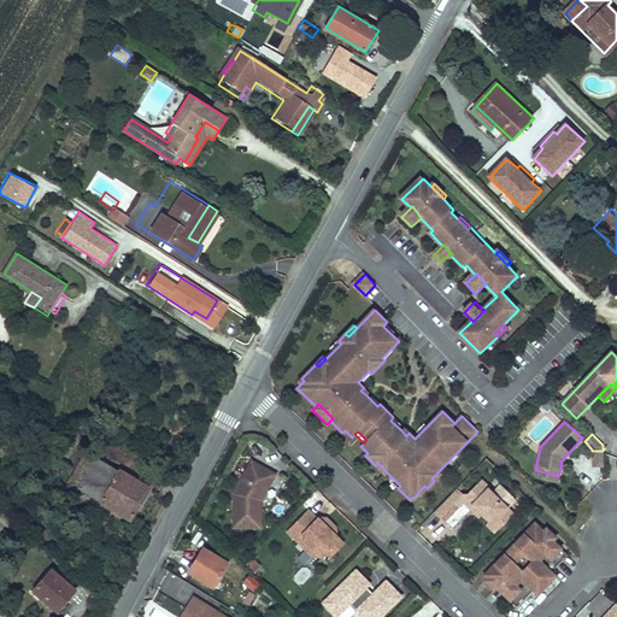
[(603,466),(603,451),(592,451),(593,466),(603,466)]
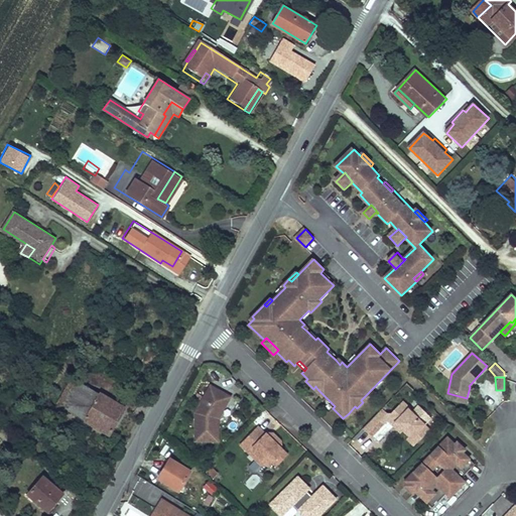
[(83,418),(99,390),(79,378),(62,406),(83,418)]
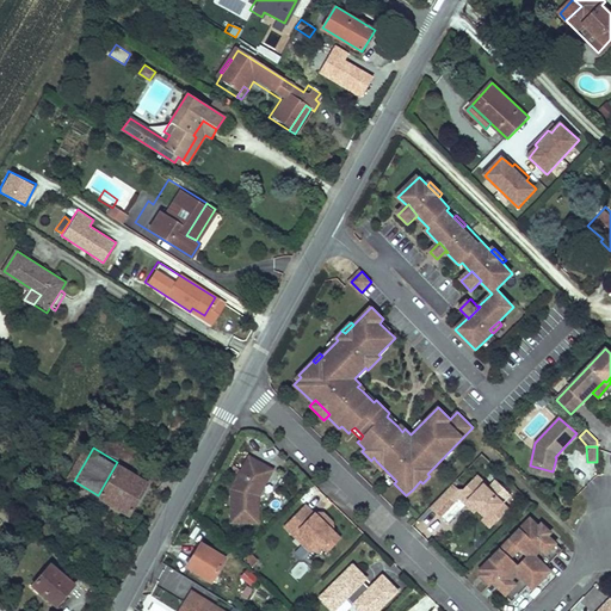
[(250,456),(232,488),(232,522),(258,522),(258,495),(272,469),(250,456)]
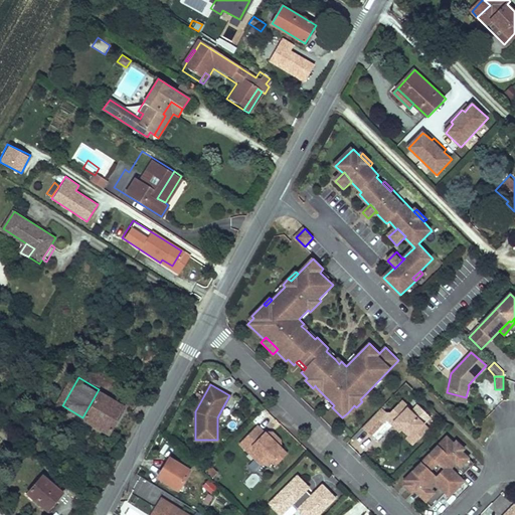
[(109,433),(125,404),(99,389),(82,417),(109,433)]
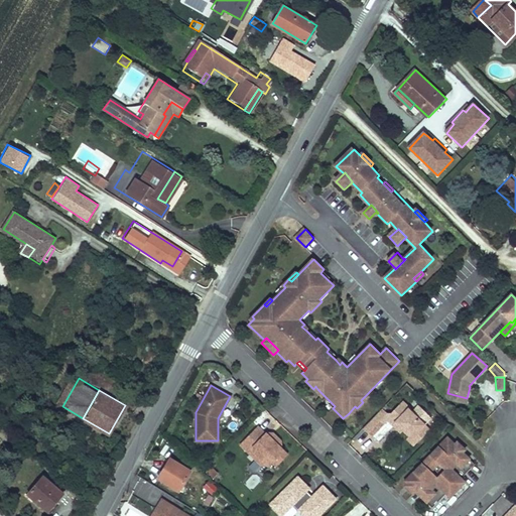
[(467,398),(447,393),(445,398),(448,401),(466,404),(467,398)]
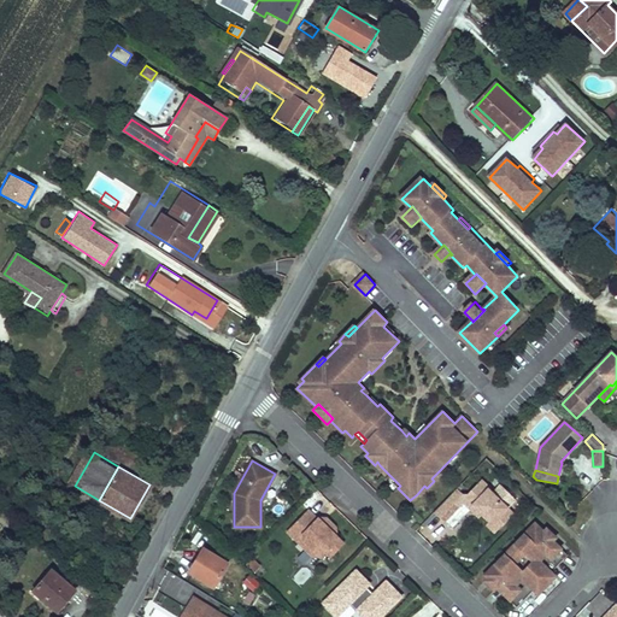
[(491,489),(482,481),(466,498),(466,499),(483,515),(489,522),(492,524),(497,519),(501,524),(512,513),(488,491),(491,489)]
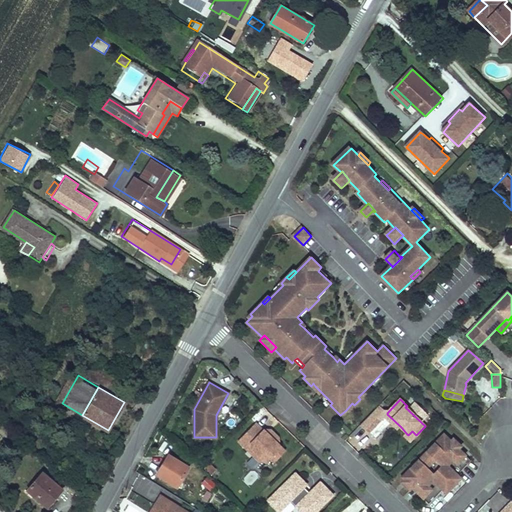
[(348,412),(354,405),(352,403),(346,410),(348,412)]
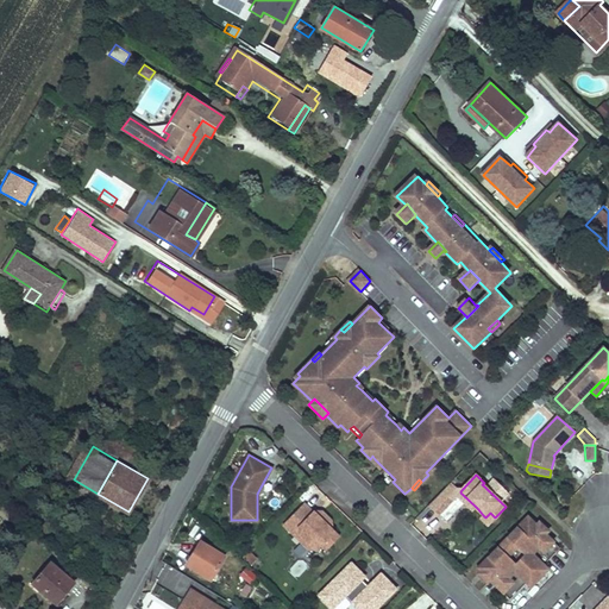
[(460,491),(452,482),(443,491),(452,501),(458,495),(473,512),(477,508),(460,493),(460,491)]
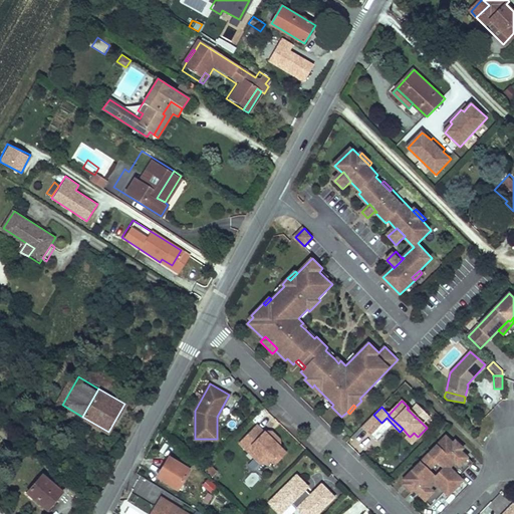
[(381,423),(373,415),(362,427),(370,434),(381,423)]
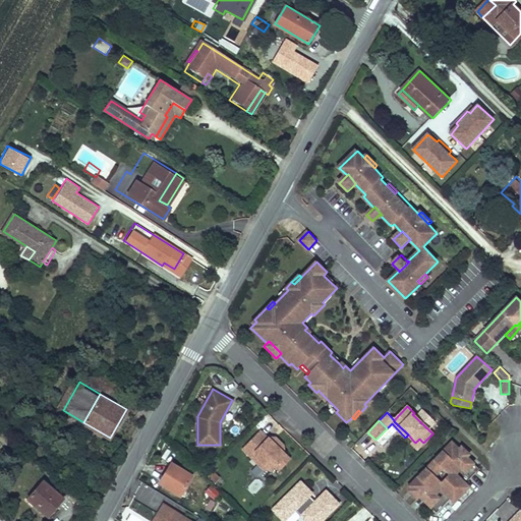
[(268,437),(261,429),(242,448),(252,457),(255,454),(268,466),(272,469),(275,465),(278,462),(283,466),(290,458),(280,448),(283,444),(275,437),(273,439),(273,440),(272,441),(268,437)]
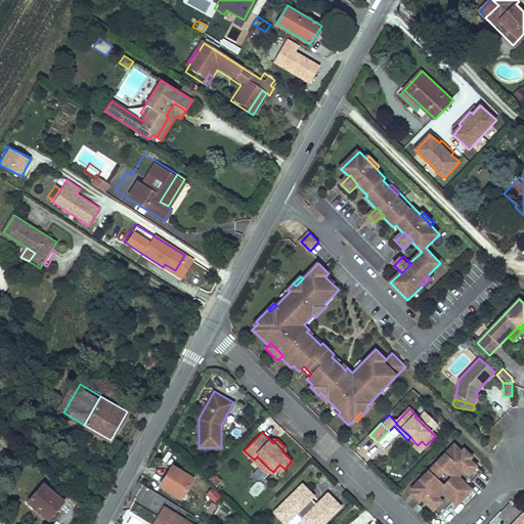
[(426,445),(422,441),(418,445),(416,443),(413,445),(420,451),(426,445)]
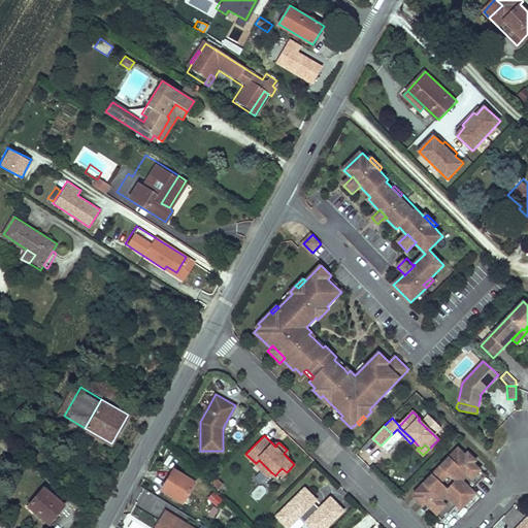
[(465,456),(458,448),(414,492),(422,500),(429,507),(441,521),(456,505),(460,509),(475,494),(471,490),(486,475),(473,463),(465,456)]
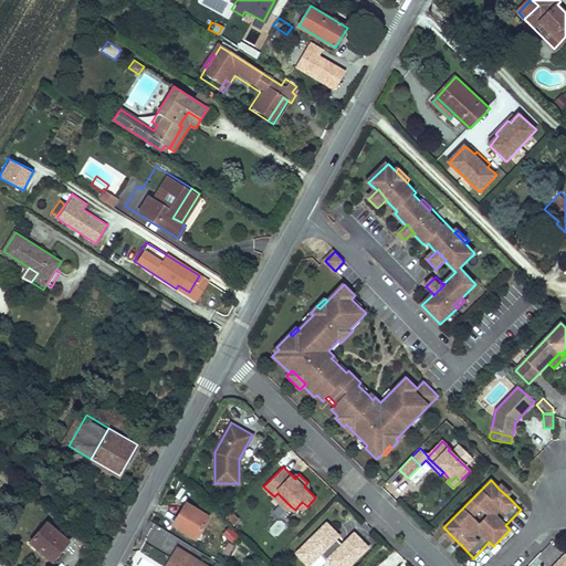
[(510,494),(501,485),(499,489),(507,496),(510,494)]
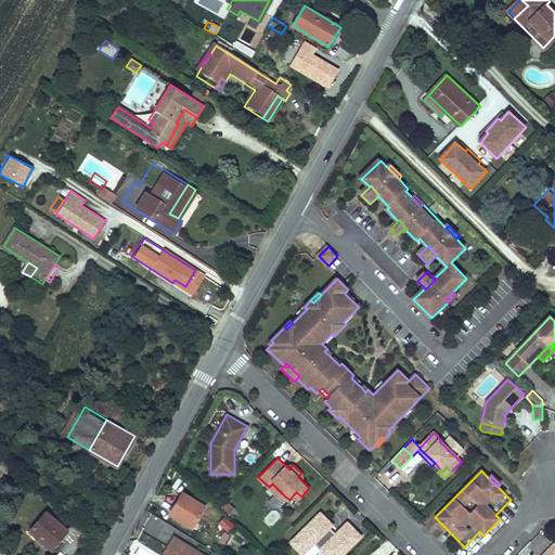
[(285,497),(272,483),(269,487),(282,500),(285,497)]
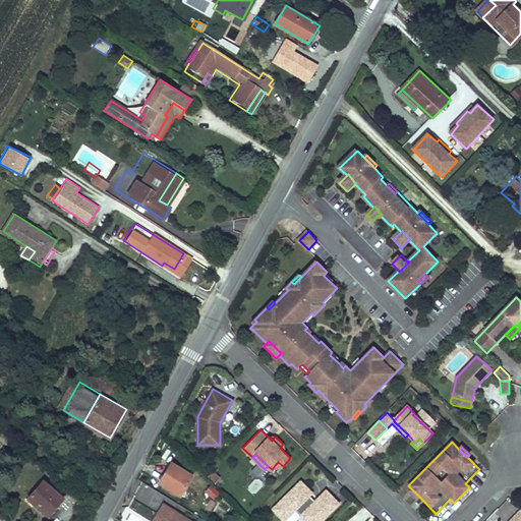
[(172,462),(160,483),(182,496),(193,474),(172,462)]
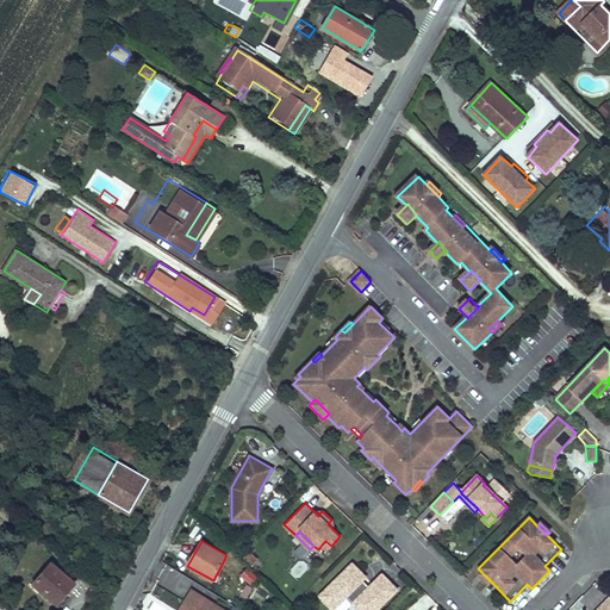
[(240,555),(246,548),(240,542),(232,549),(240,555)]
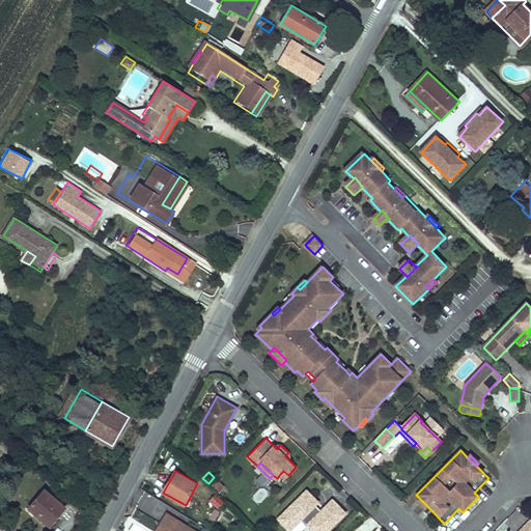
[(66,503),(46,486),(29,507),(50,524),(66,503)]
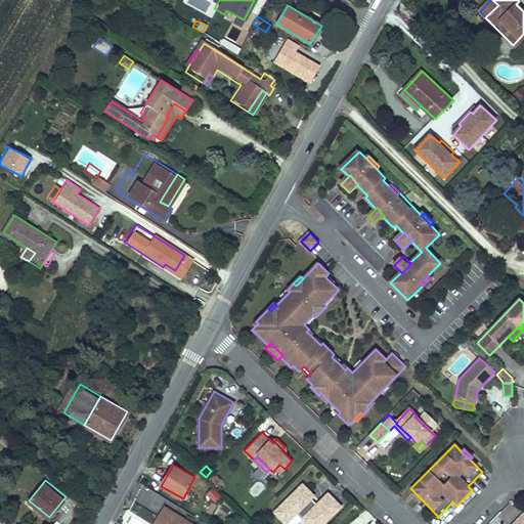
[(309,521),(311,523),(319,523),(332,512),(329,509),(336,501),(329,494),(317,506),(312,500),(313,499),(309,495),(311,493),(303,485),(275,514),(284,522),(294,512),(300,517),(304,513),(309,518),(309,521)]
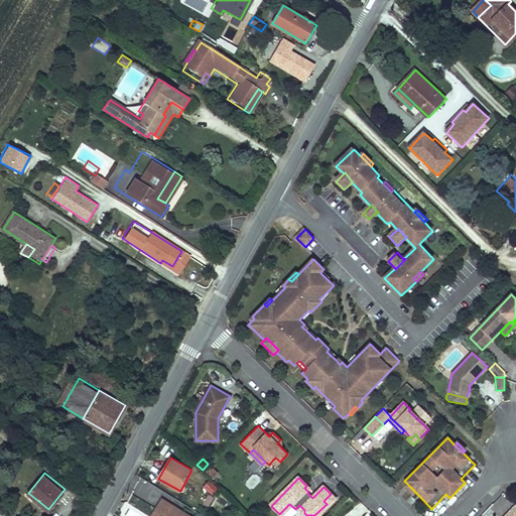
[(211,480),(204,485),(210,495),(218,490),(211,480)]
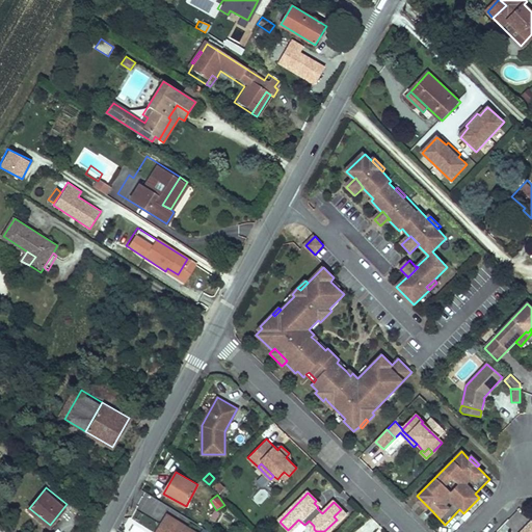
[(432,511),(425,504),(422,506),(430,513),(432,511)]
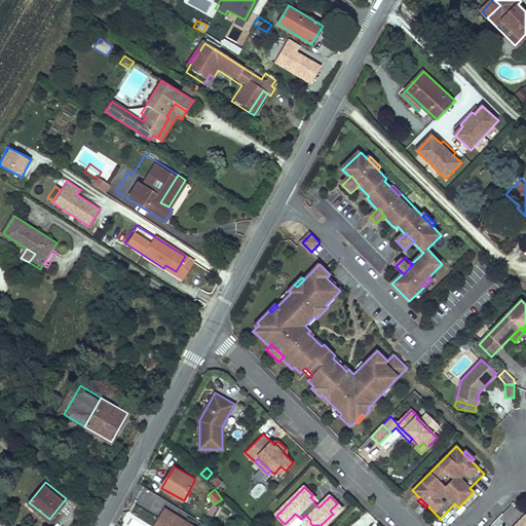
[(333,514),(340,506),(337,503),(330,511),(333,514)]
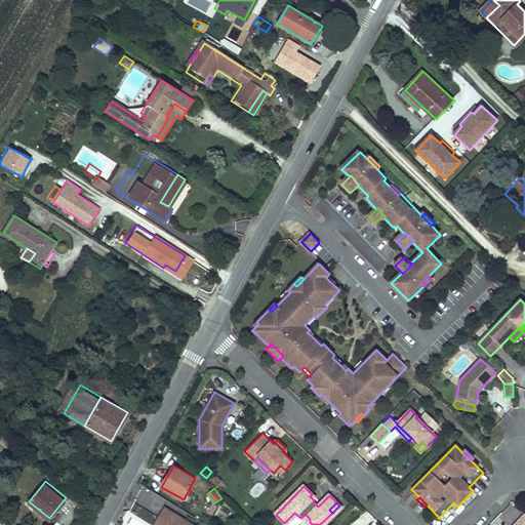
[(191,524),(167,510),(156,524),(191,524)]
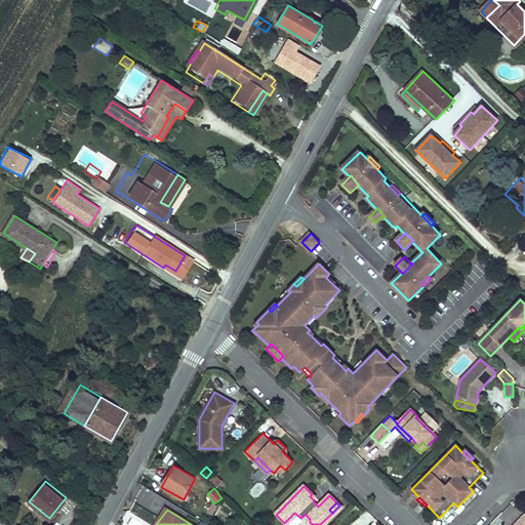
[(305,514),(300,518),(308,524),(312,524),(310,522),(310,519),(305,514)]
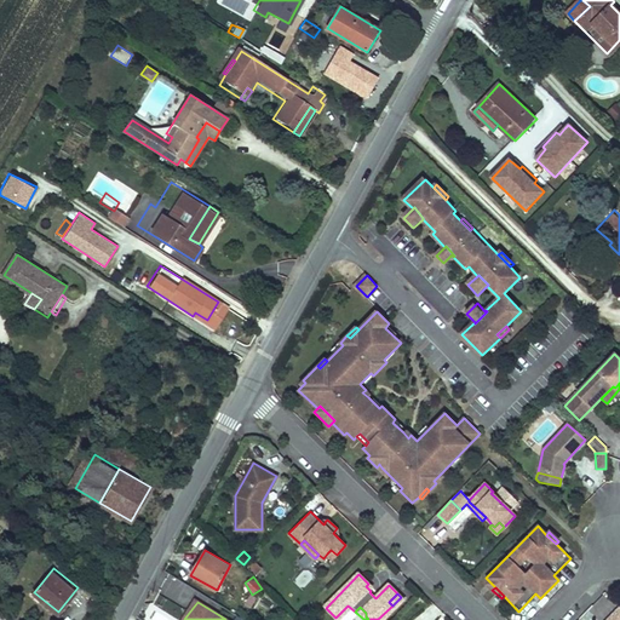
[(619,619),(619,609),(608,619),(619,619)]
